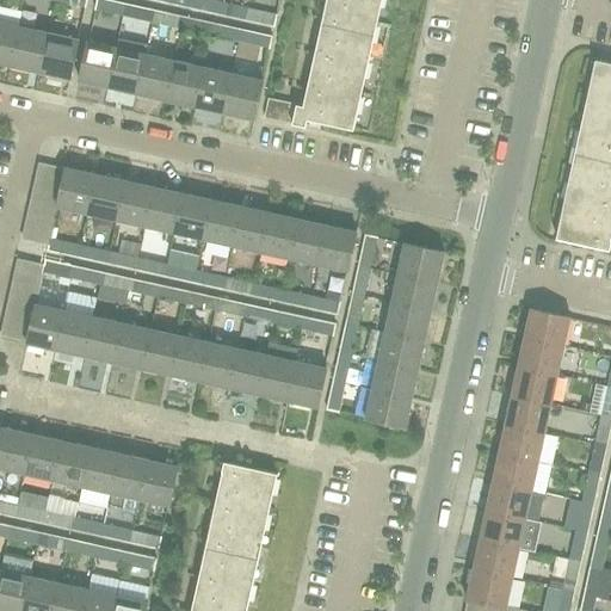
[(125,17),(129,5),(107,0),(97,0),(96,10),(125,17)]
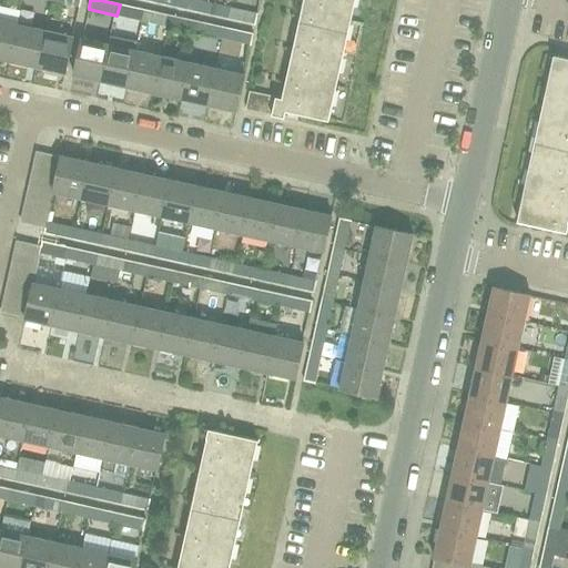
[(205,2),(192,0),(176,0),(175,8),(203,13),(205,2)]
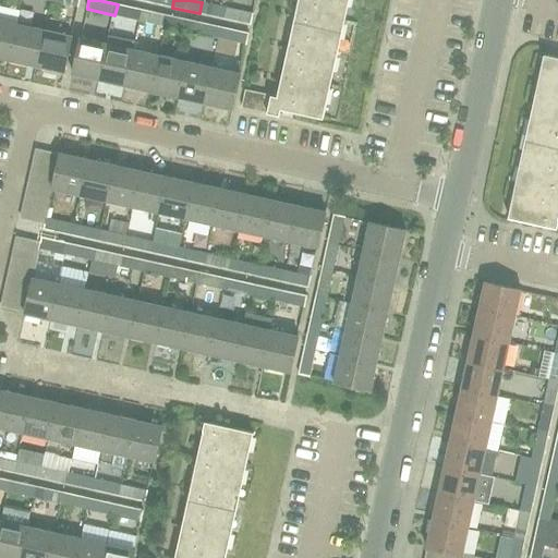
[(338,52),(332,51),(335,38),(340,39),(344,20),(339,19),(342,5),(348,7),(349,0),(298,0),(277,97),(273,96),(246,91),(242,108),(268,113),(279,116),(280,109),(317,118),(320,102),(326,104),(330,84),(325,83),(328,71),(334,72),(338,52)]
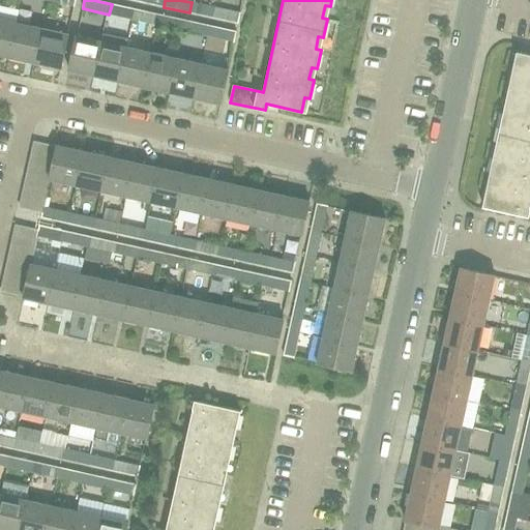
[(192,2),(189,12),(214,19),(216,8),(192,2)]
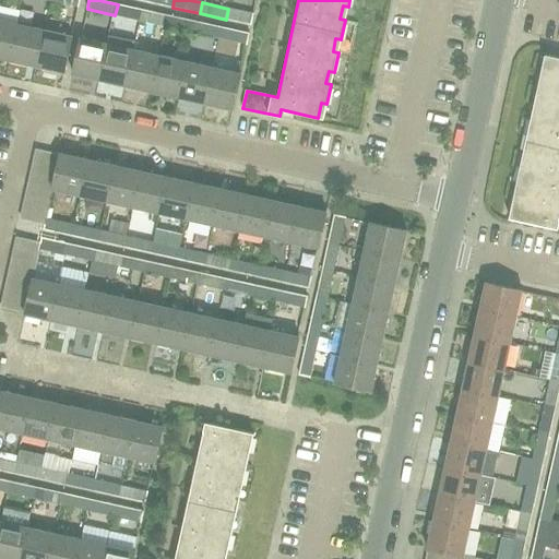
[(115,15),(142,21),(144,10),(118,4),(115,15)]
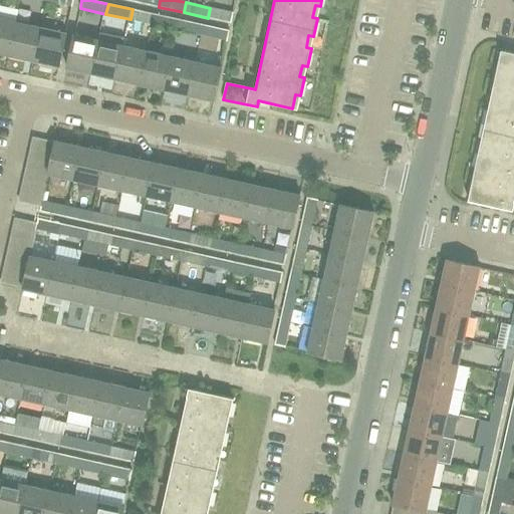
[(231,23),(233,13),(210,8),(208,18),(231,23)]
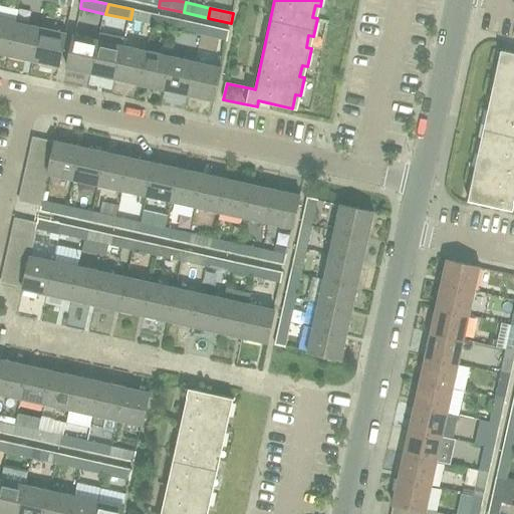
[(157,15),(133,9),(131,19),(155,24),(157,15)]
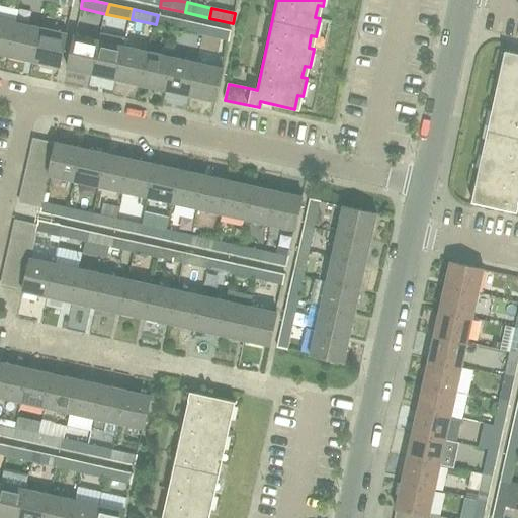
[(156,24),(181,30),(183,20),(158,15),(156,24)]
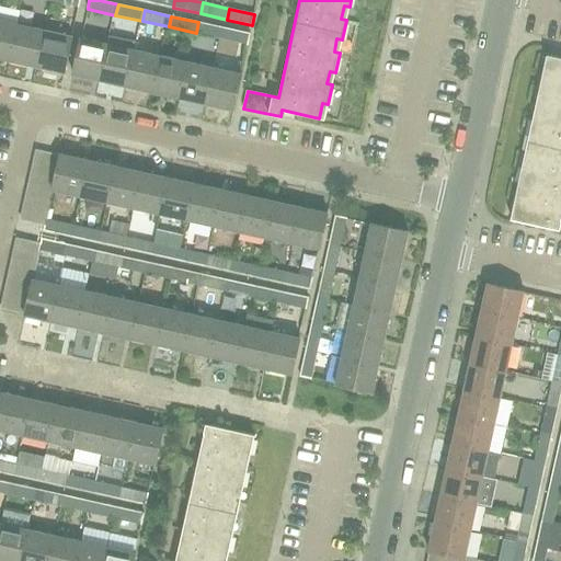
[(0,58),(11,61),(19,25),(0,21),(0,58)]
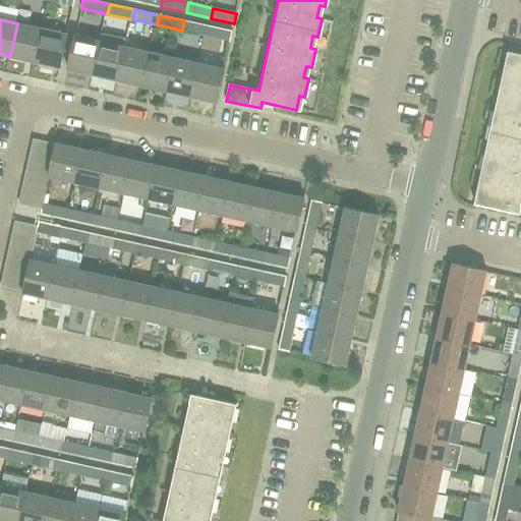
[(184,20),(182,31),(207,36),(209,25),(184,20)]
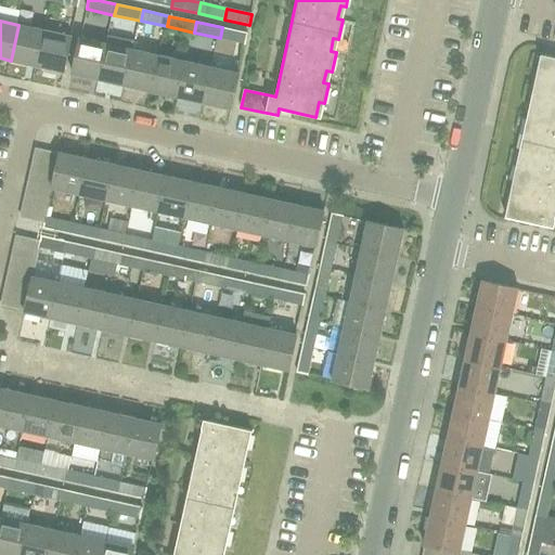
[(46,31),(18,25),(11,61),(37,66),(46,31)]
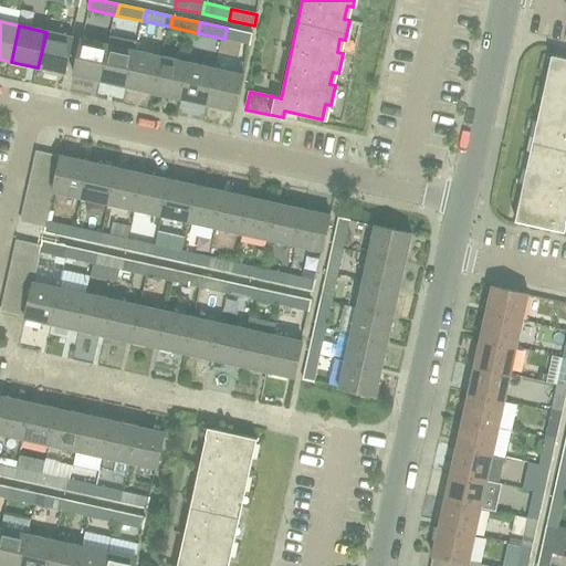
[(227,28),(224,39),(251,44),(253,33),(227,28)]
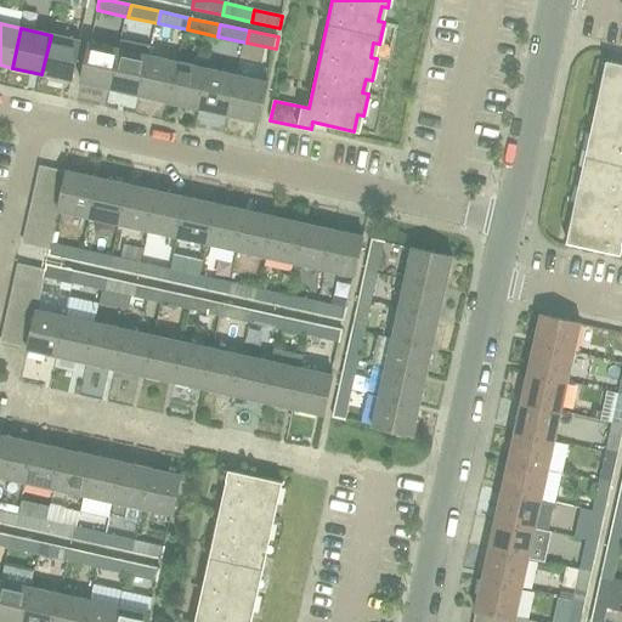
[(41,74),(72,82),(80,41),(51,35),(41,74)]
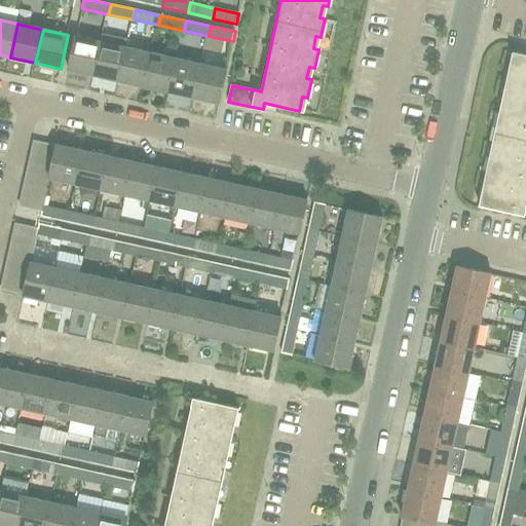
[(119,81),(126,48),(128,39),(104,33),(102,42),(95,76),(119,81)]
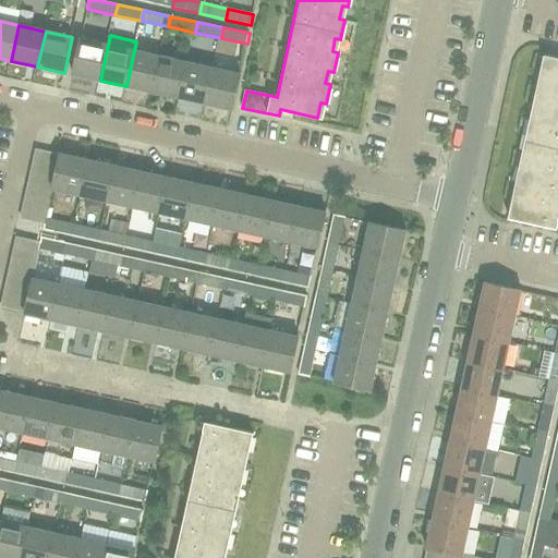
[(81,39),(72,75),(100,81),(108,45),(81,39)]
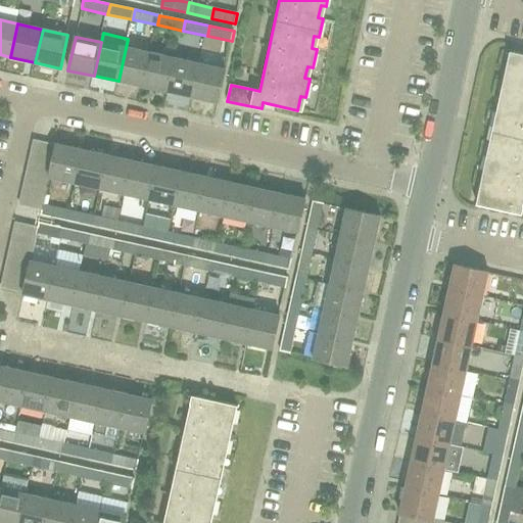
[(119,81),(143,87),(151,53),(126,48),(119,81)]
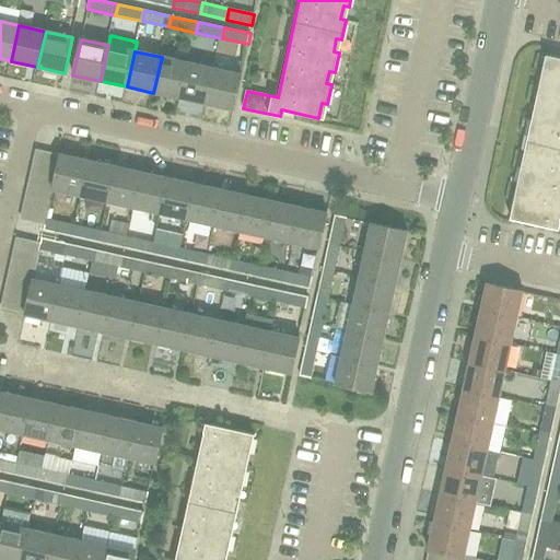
[(548,71),(543,70),(538,90),(544,91),(541,104),(536,103),(532,121),(537,123),(534,136),(528,135),(524,154),(529,155),(527,168),(522,167),(517,187),(523,188),(520,201),(514,200),(510,219),(559,230),(559,223),(559,220),(556,220),(559,198),(559,58),(546,55),(546,57),(551,58),(548,71)]
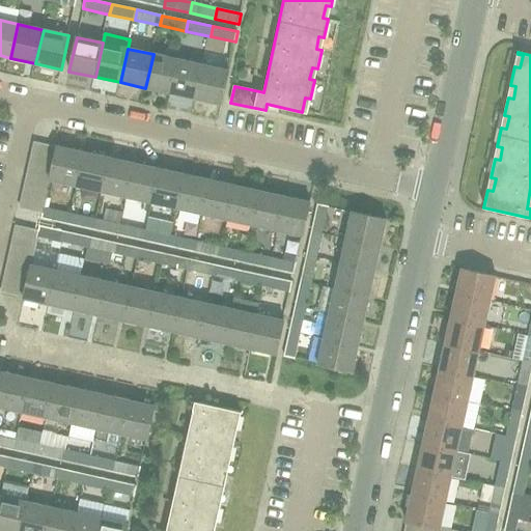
[(178,59),(154,54),(145,88),(171,93),(178,59)]
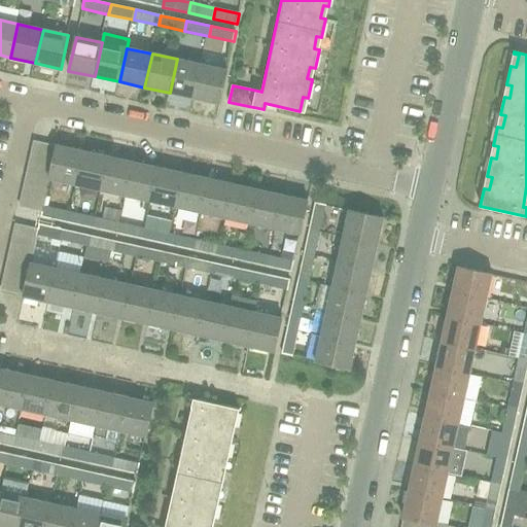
[(195,99),(202,65),(177,59),(170,93),(195,99)]
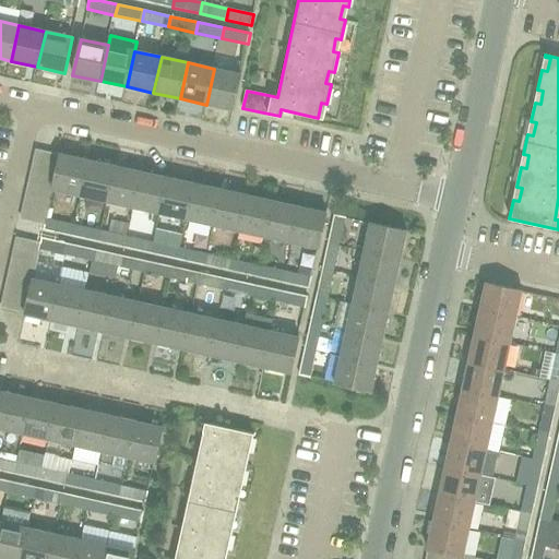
[(233,110),(240,74),(214,69),(206,105),(233,110)]
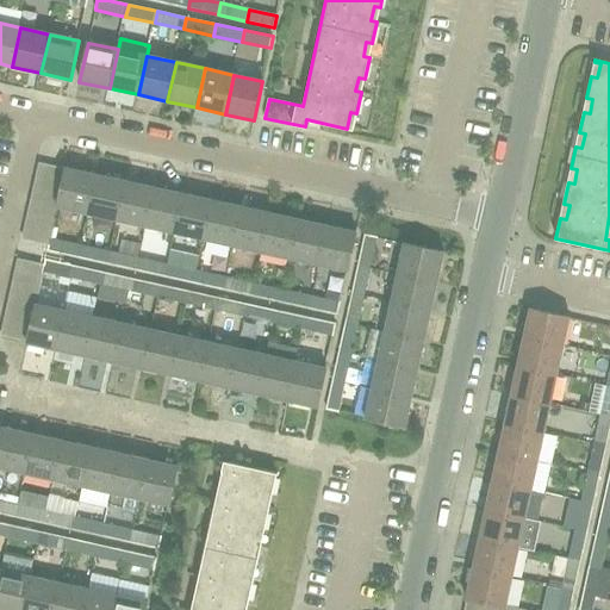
[(38,175),(63,181),(67,168),(41,163),(38,175)]
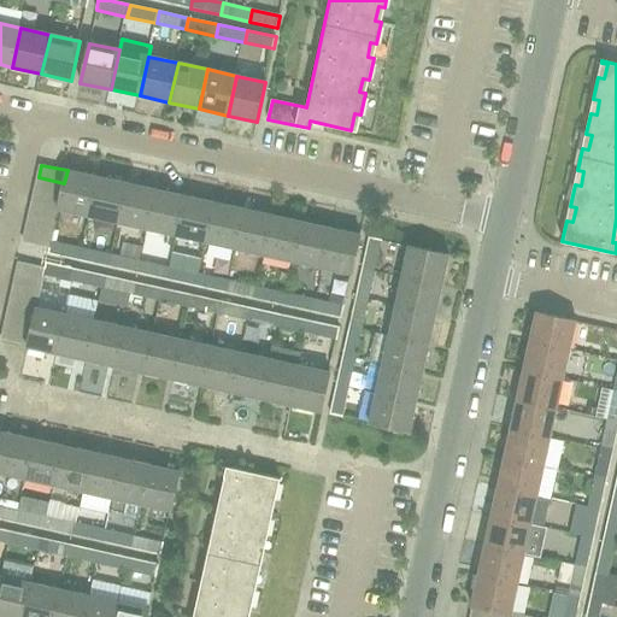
[(68,169),(68,170),(64,183),(62,197),(58,209),(58,210),(88,217),(98,175),(68,169)]
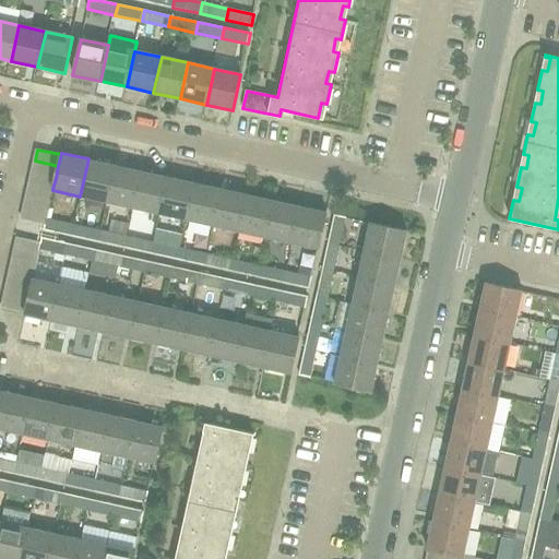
[(80,197),(106,202),(115,165),(88,158),(80,197)]
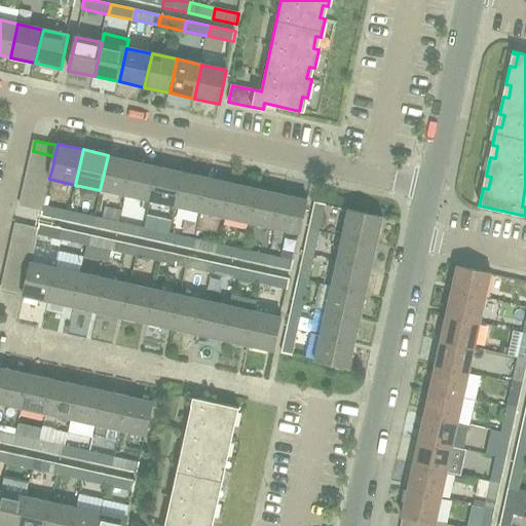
[(54,156),(33,151),(30,162),(52,167),(54,156)]
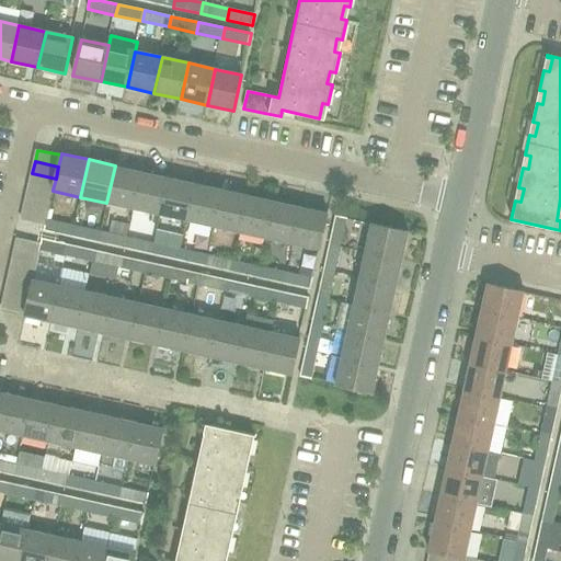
[(141,171),(115,165),(106,203),(134,208),(141,171)]
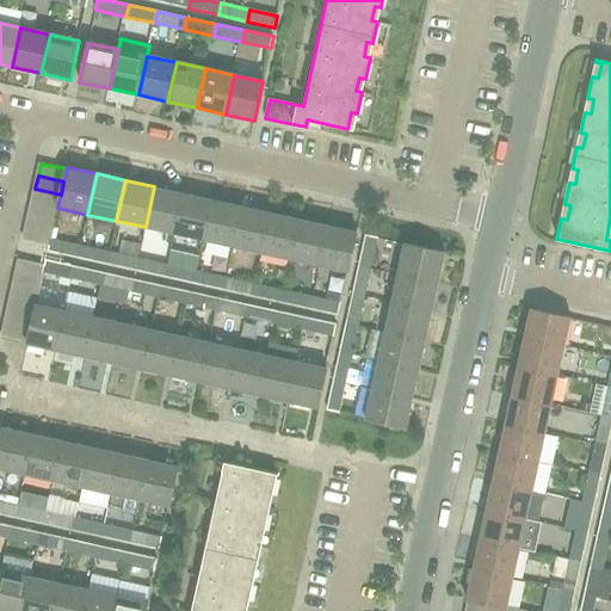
[(184,193),(154,186),(146,227),(174,234),(184,193)]
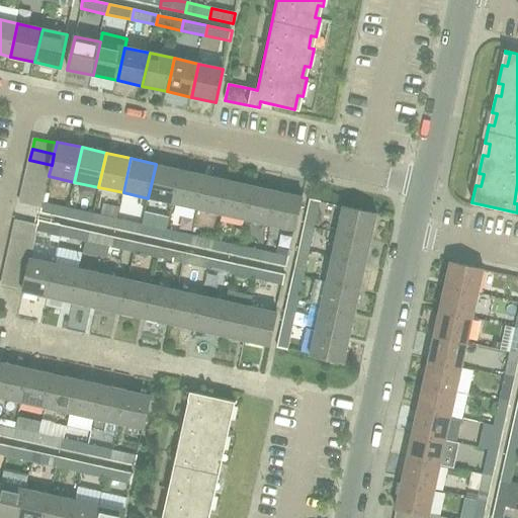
[(27,171),(49,175),(52,165),(29,160),(27,171)]
